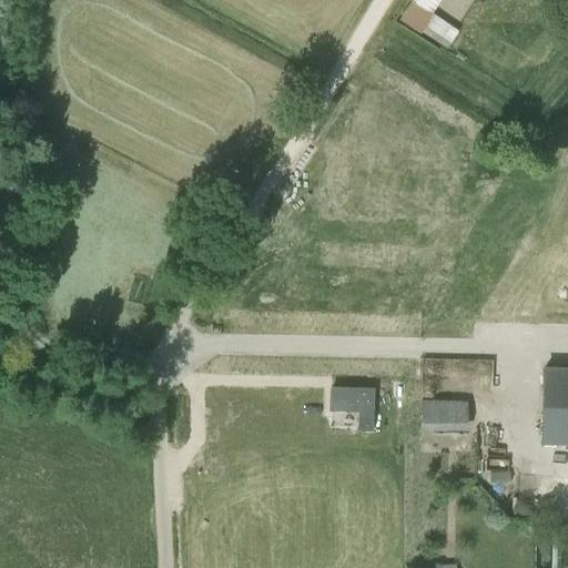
[(450,48),(462,29),(435,13),(442,0),(412,0),(402,19),(450,48)]
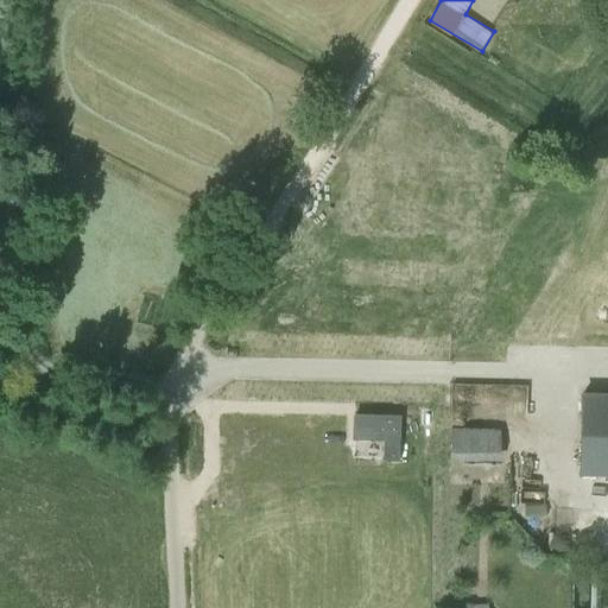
[(607,397),(583,397),(581,475),(607,475),(607,397)]
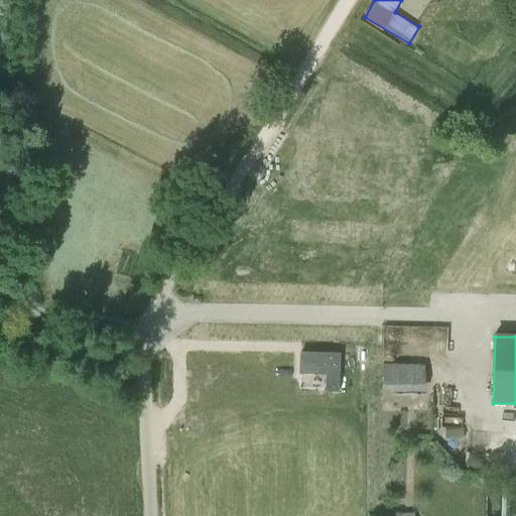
[(424,363),(382,363),(382,391),(424,391),(424,363)]
